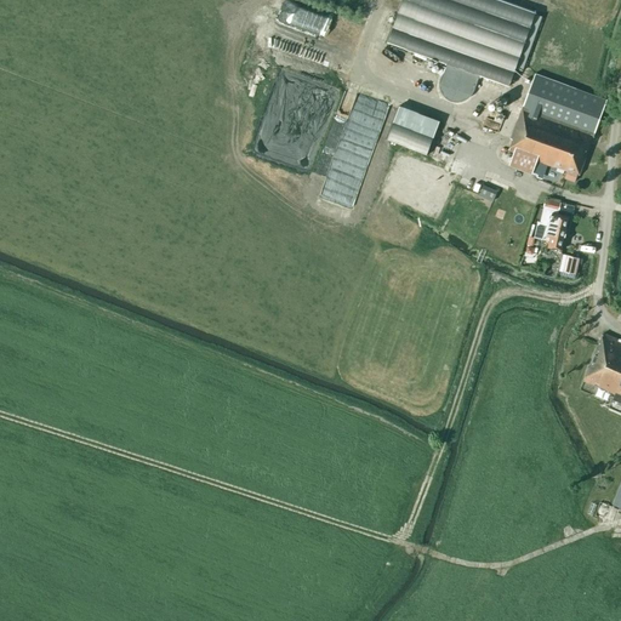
[(502,0),(400,0),(387,40),(449,63),(454,50),(514,72),(536,12),(502,0)]
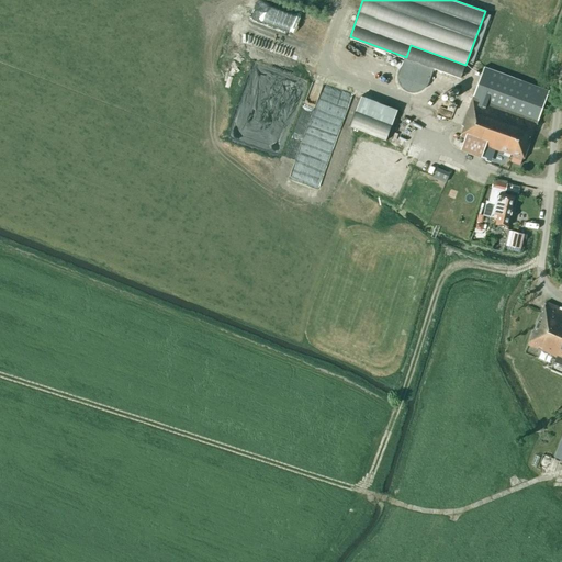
[(464,137),(461,148),(486,158),(490,147),(502,152),(502,150),(513,155),(510,161),(520,165),(523,159),(524,159),(549,90),(484,67),(462,125),(464,126),(460,136),(464,137)]
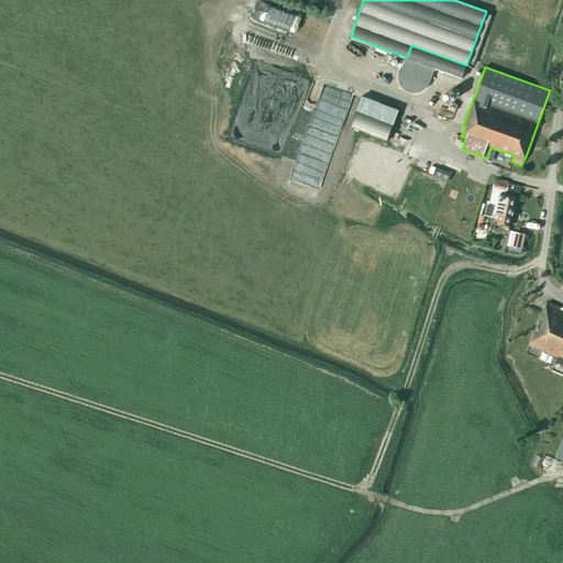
[(355,112),(350,130),(389,142),(395,124),(355,112)]
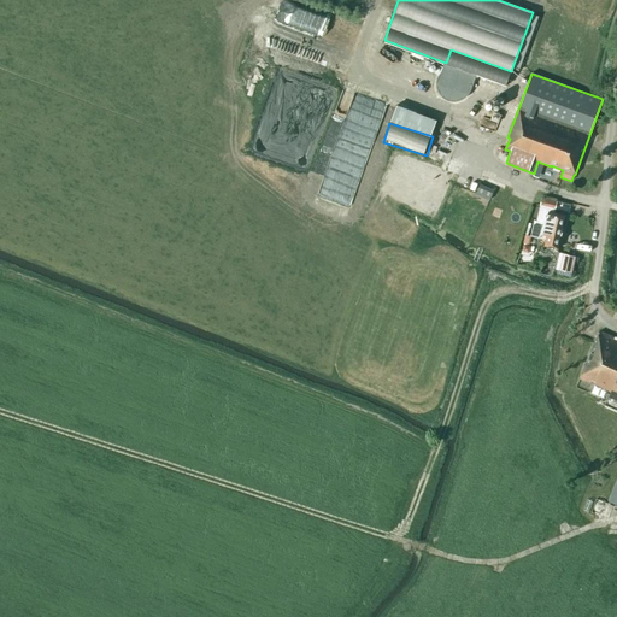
[(325,177),(345,182),(352,154),(333,150),(325,177)]
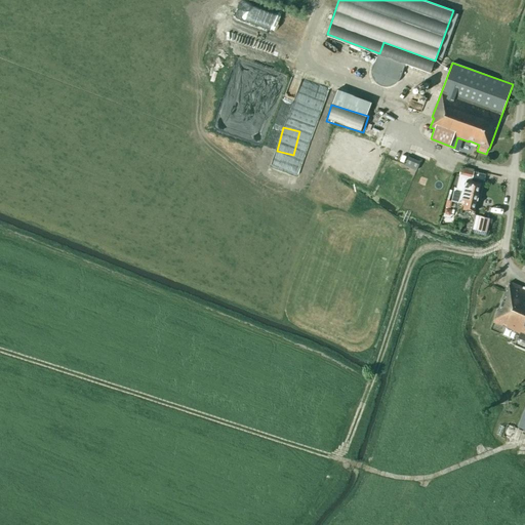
[(410,156),(405,166),(416,172),(421,163),(410,156)]
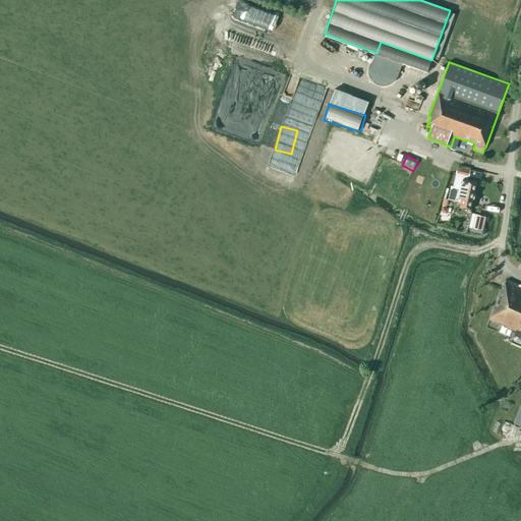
[(450,194),(449,199),(461,203),(460,207),(471,210),(477,181),(468,179),(469,176),(470,170),(457,167),(456,173),(453,186),(451,186),(449,194),(450,194)]
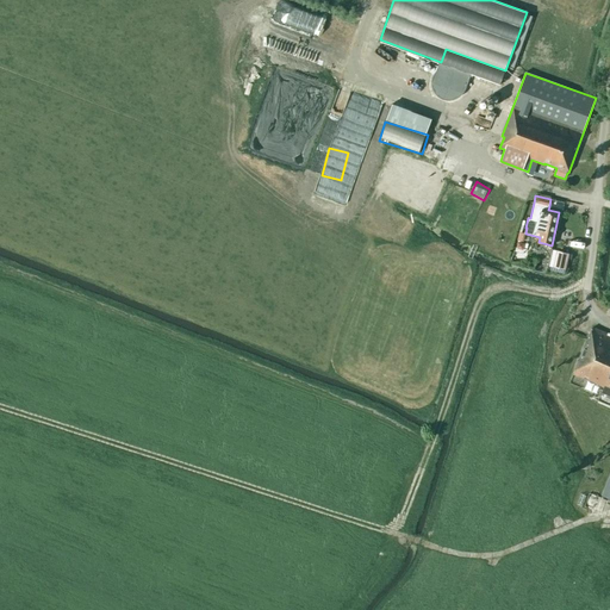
[(526,243),(517,242),(515,251),(523,254),(526,243)]
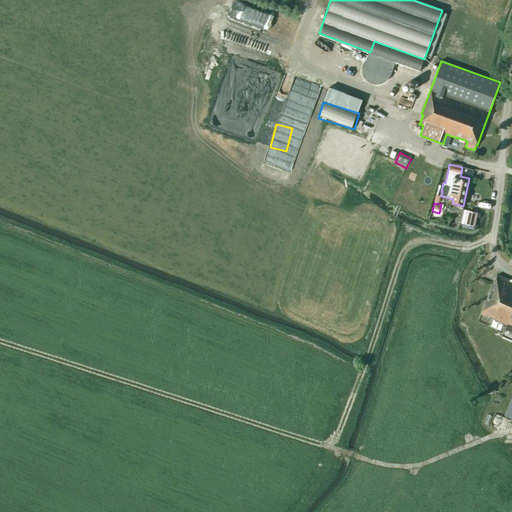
[(477,212),(467,210),(464,224),(474,226),(477,212)]
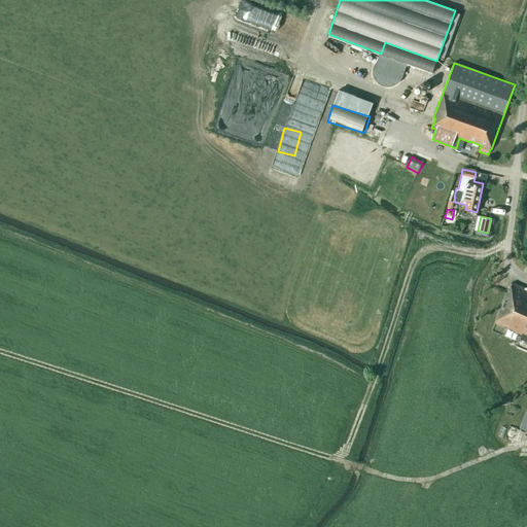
[(526,288),(512,283),(495,322),(504,327),(505,324),(508,325),(507,327),(515,330),(515,331),(526,337),(526,410),(520,427),(526,430),(526,288)]
